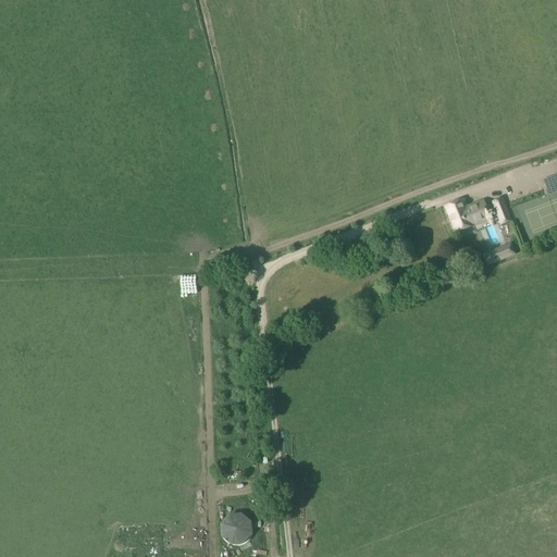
[(445,208),(455,234),(491,220),(491,219),(498,217),(502,224),(509,221),(504,207),(500,197),(485,203),(484,201),(467,208),(465,200),(445,208)]
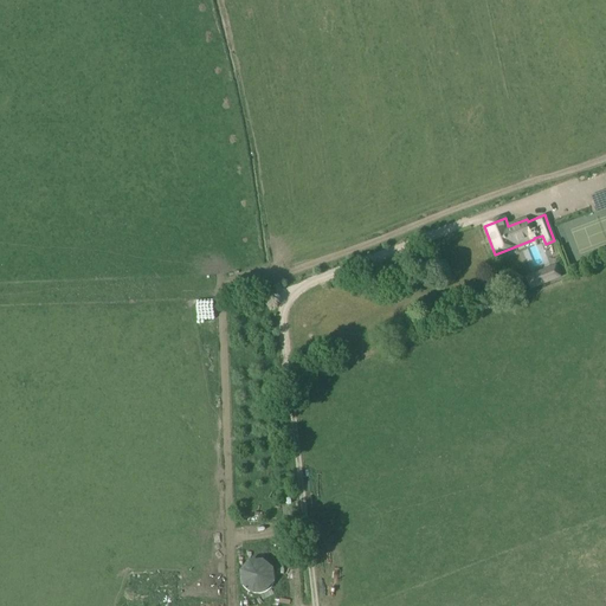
[(229,259),(230,266),(242,263),(239,256),(229,259)]
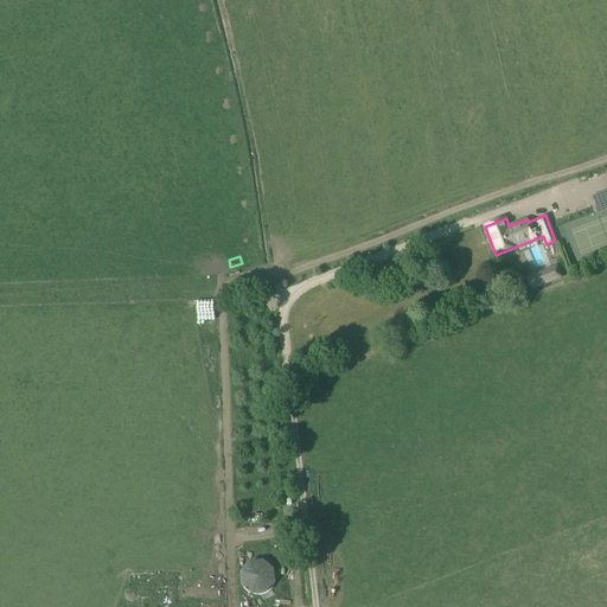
[(379,263),(384,279),(401,273),(395,257),(379,263)]
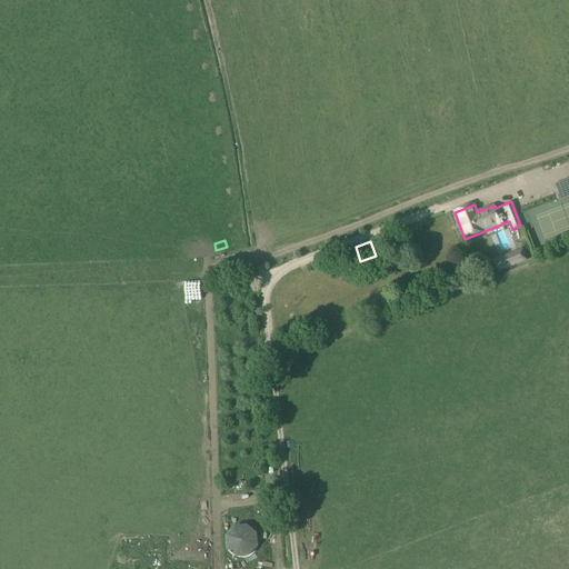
[(506,268),(526,260),(521,250),(501,258),(506,268)]
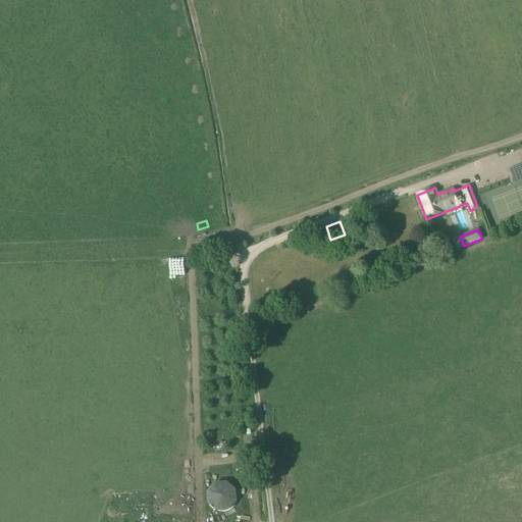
[(232,508),(235,505),(237,501),(238,497),(238,492),(236,488),(232,485),(229,482),(225,481),(220,481),(216,482),(213,484),(210,487),(208,491),(207,496),(208,501),(209,504),(212,508),(216,510),(220,511),(224,512),(228,510),(232,508)]
